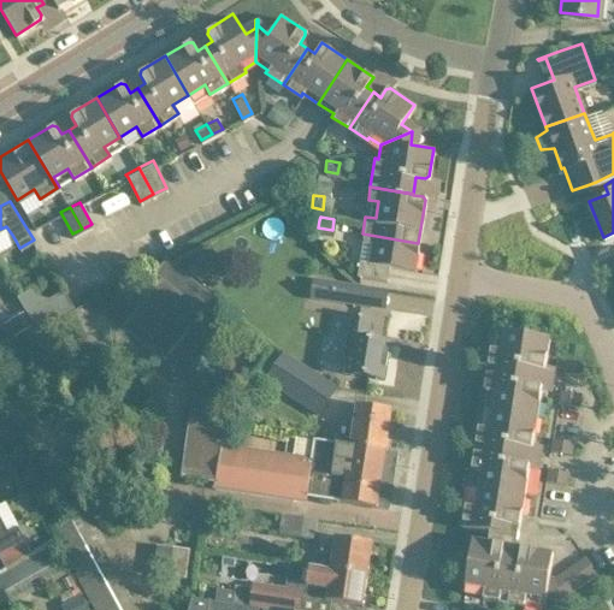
[(414,267),(418,243),(362,234),(361,238),(372,241),(370,259),(359,258),(356,273),(362,274),(387,278),(389,264),(414,267)]
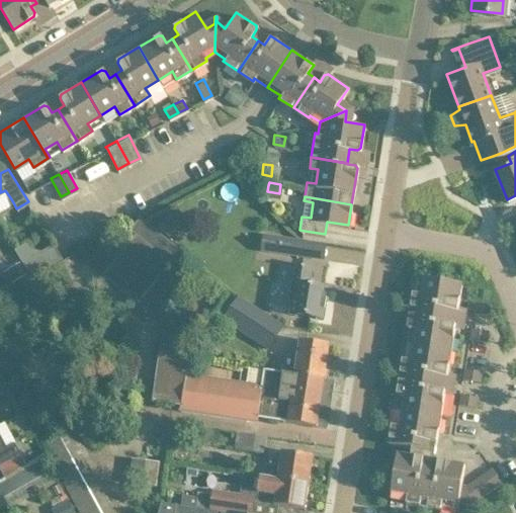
[(134,233),(101,272),(136,301),(168,261),(173,264),(183,251),(141,216),(138,216),(129,228),(134,233)]
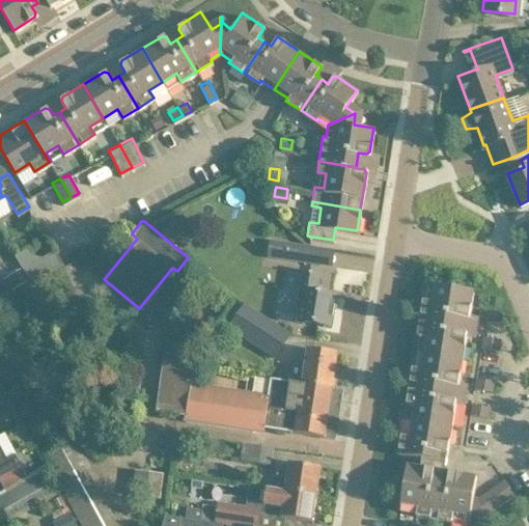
[(289,241),(287,255),(311,259),(313,245),(289,241)]
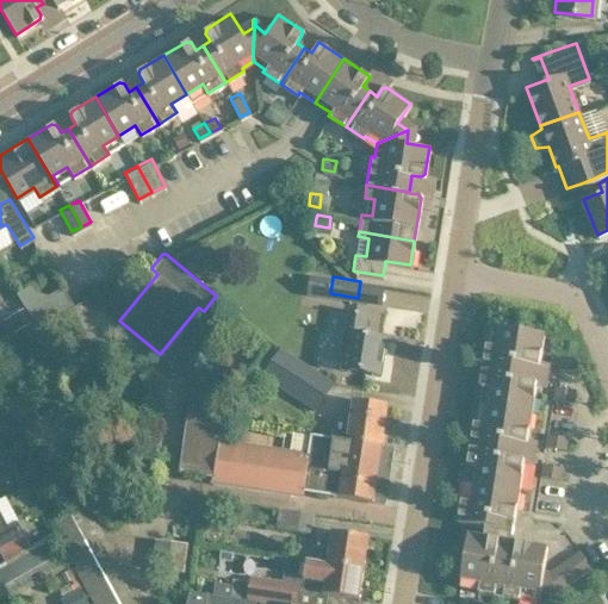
[(57,309),(48,293),(25,306),(35,321),(57,309)]
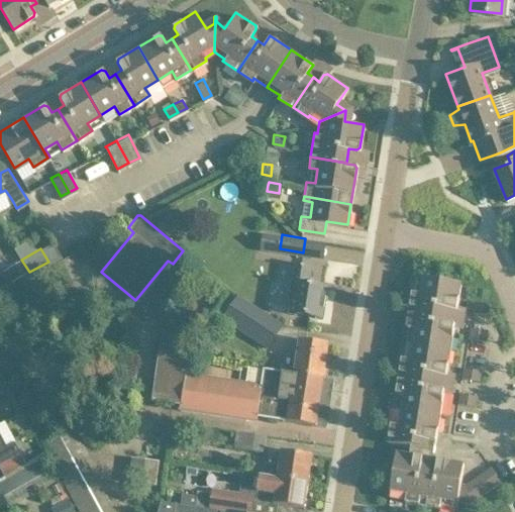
[(9,280),(26,270),(19,259),(3,268),(9,280)]
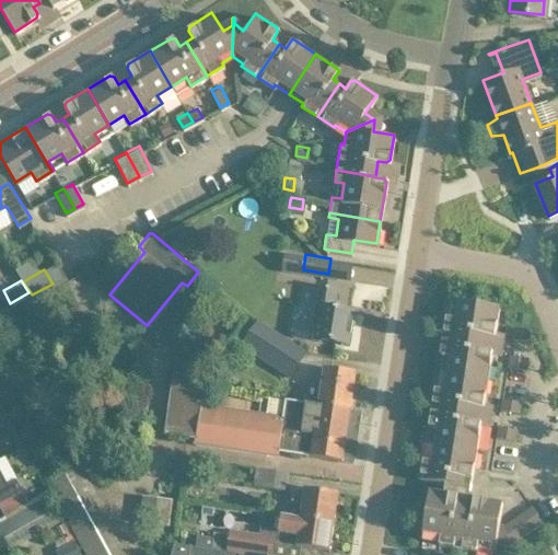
[(313,321),(315,322),(313,336),(348,342),(350,326),(353,324),(355,316),(352,313),(353,309),(333,305),(336,286),(320,284),(313,321)]
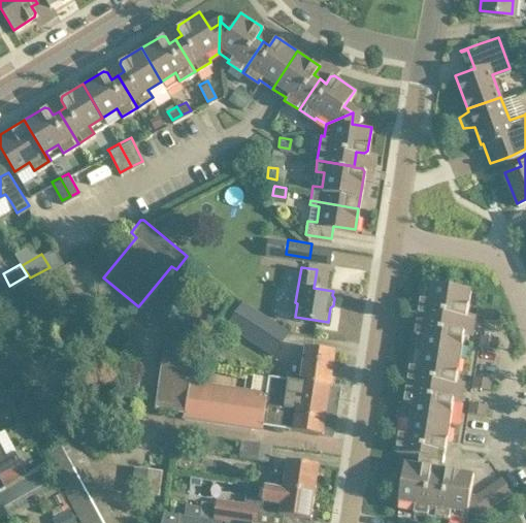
[(465,314),(467,299),(469,287),(431,281),(428,297),(419,296),(417,314),(454,320),(455,313),(465,314)]
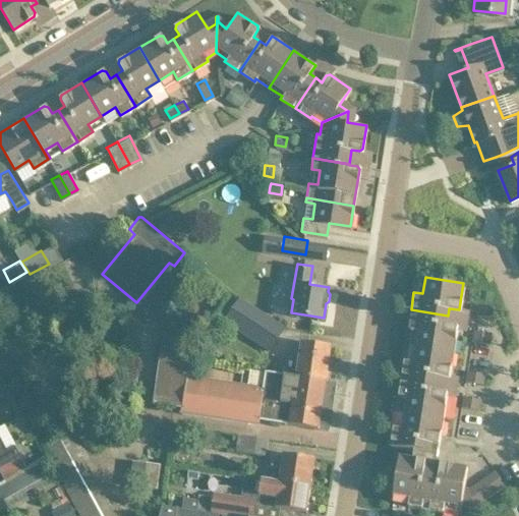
[(237,294),(222,318),(223,319),(269,347),(269,346),(282,325),(277,321),(247,301),(238,295),(237,294)]
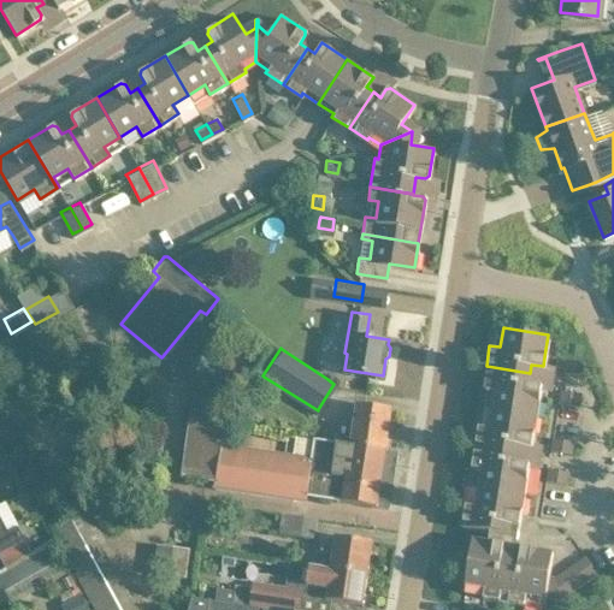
[(565,357),(562,369),(583,373),(585,360),(565,357)]
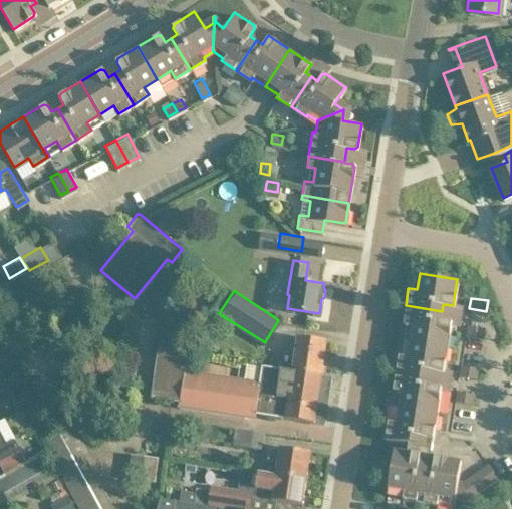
[(409,339),(447,345),(451,320),(440,318),(442,311),(406,305),(403,323),(412,324),(409,339)]
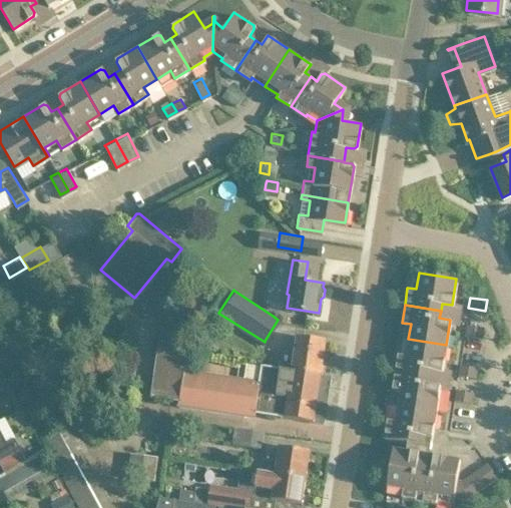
[(483,325),(466,323),(464,333),(481,336),(483,325)]
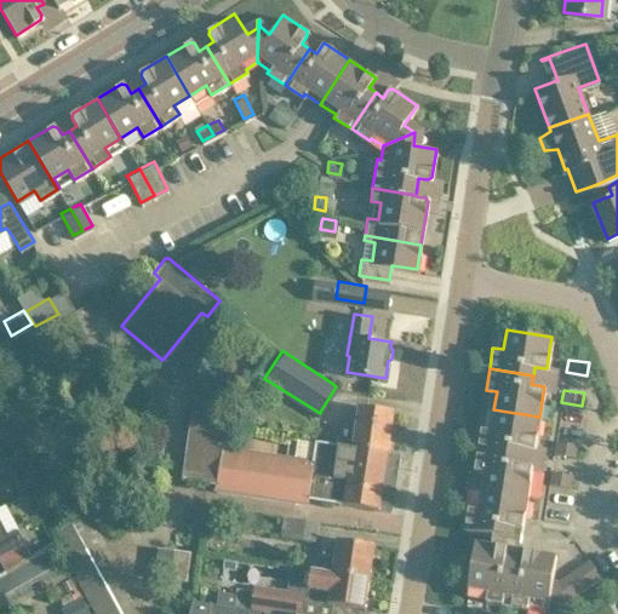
[(400,452),(387,451),(393,408),(358,403),(352,445),(352,446),(400,453),(400,452)]
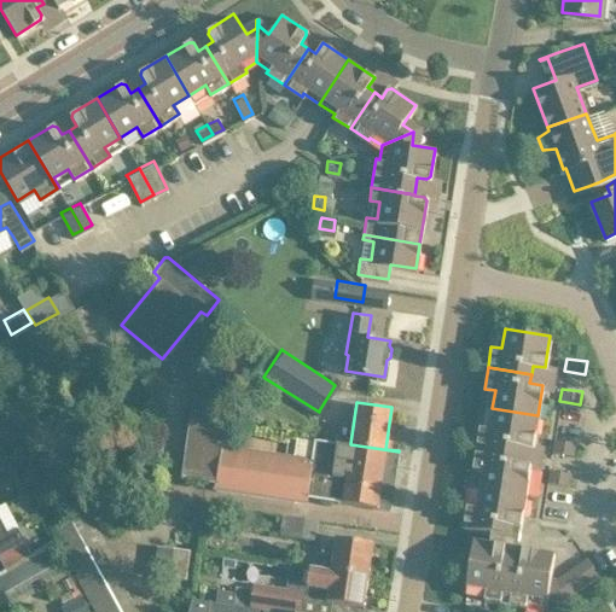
[(377,506),(390,507),(399,452),(350,444),(350,443),(314,437),(313,438),(309,455),(292,453),(288,453),(288,452),(245,444),(227,442),(230,424),(232,414),(192,408),(190,426),(187,425),(180,474),(215,481),(214,487),(304,501),(304,495),(353,502),(377,506)]
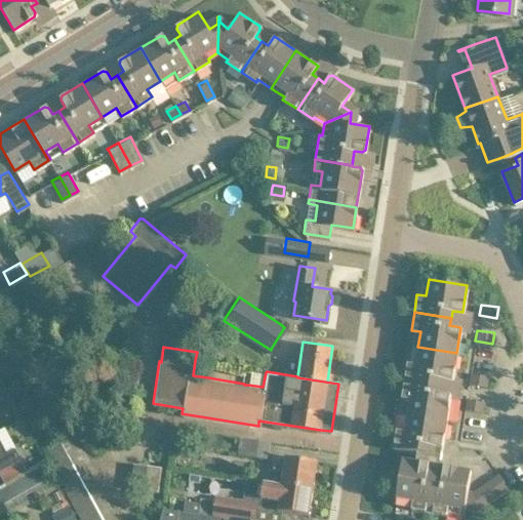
[(406,361),(404,373),(403,380),(440,385),(441,377),(452,380),(456,353),(417,347),(415,363),(406,361)]
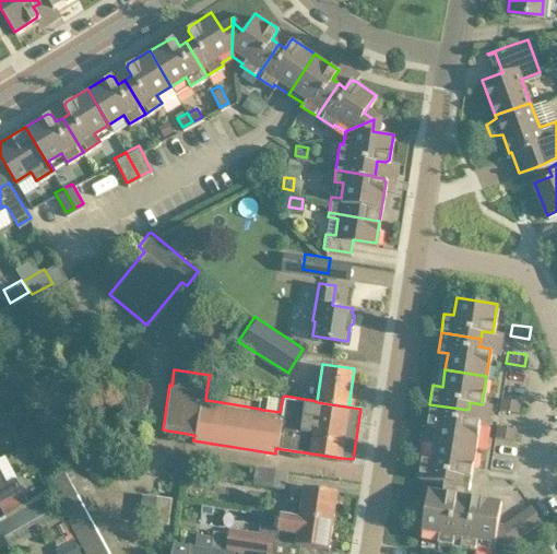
[(519,398),(500,396),(499,407),(517,410),(519,398)]
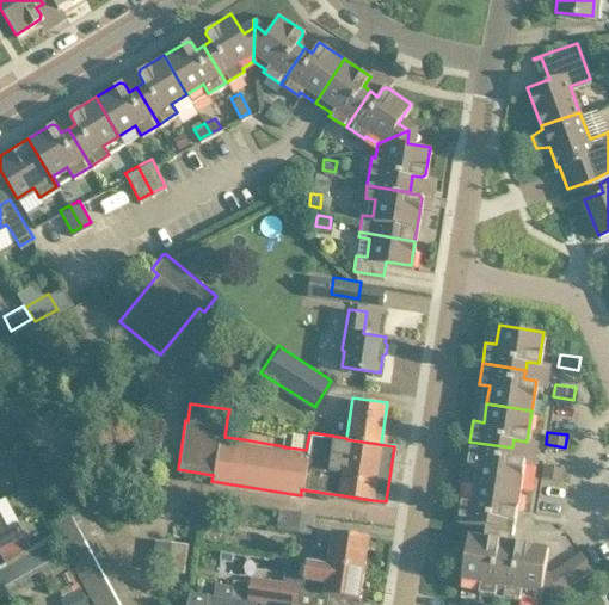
[(511,457),(512,448),(469,442),(467,462),(477,463),(474,482),(518,489),(523,458),(511,457)]
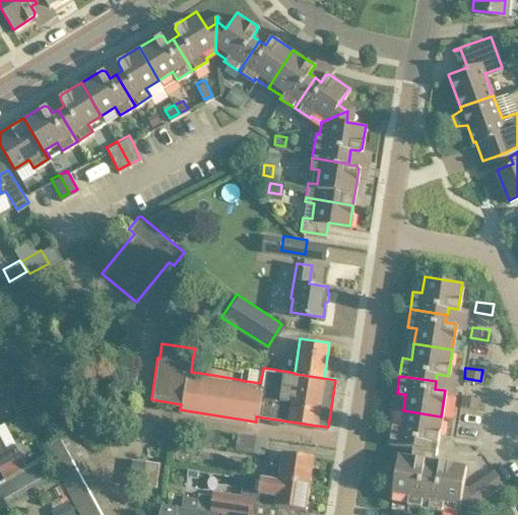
[(478,396),(461,393),(460,403),(476,406),(478,396)]
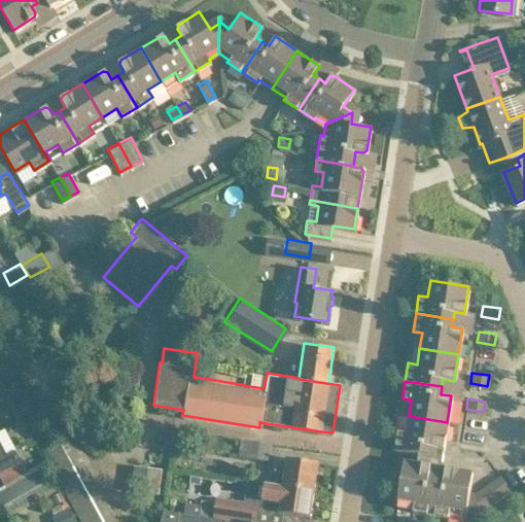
[(409,416),(406,431),(397,430),(394,448),(418,451),(416,461),(403,459),(396,498),(414,501),(412,510),(447,515),(449,507),(465,509),(468,491),(471,471),(445,466),(441,461),(447,422),(409,416)]
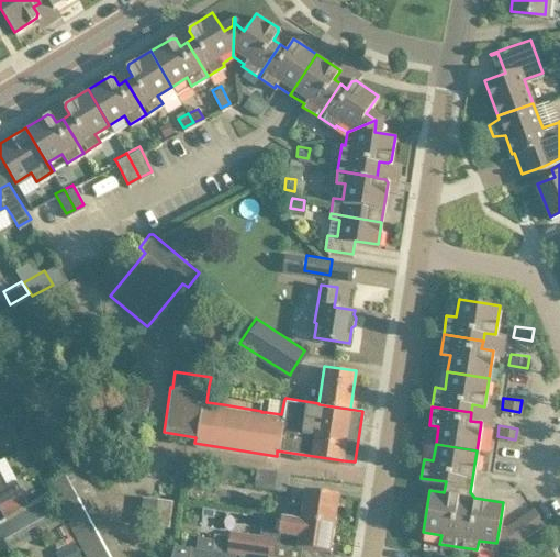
[(123,556),(71,461),(43,477),(86,556),(123,556)]
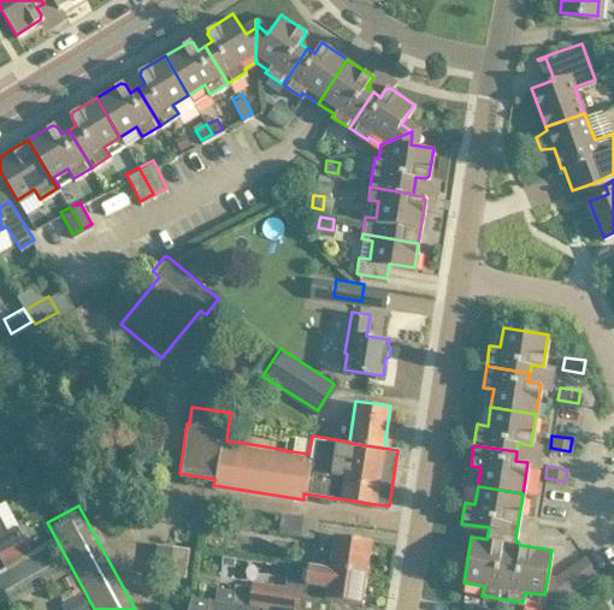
[(277,529),(313,534),(316,515),(279,509),(277,529)]
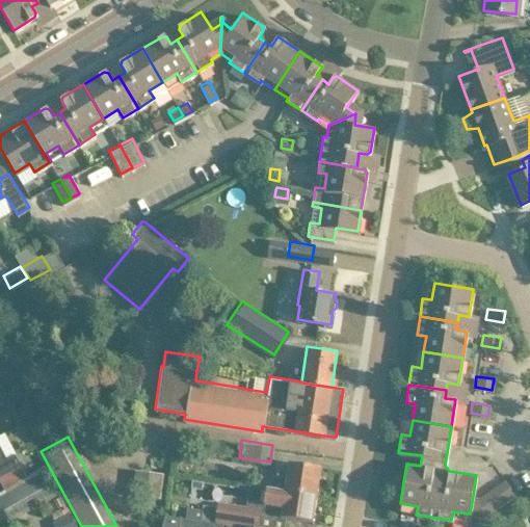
[(0,474),(20,464),(14,451),(5,456),(0,446),(0,474)]
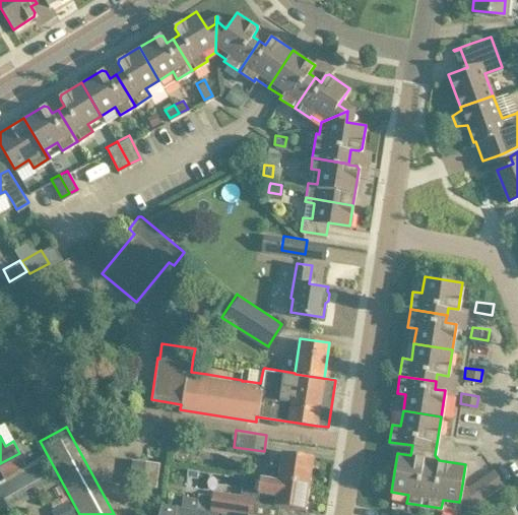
[(277,477),(309,483),(313,454),(281,450),(281,451),(271,449),(269,462),(279,464),(277,477)]
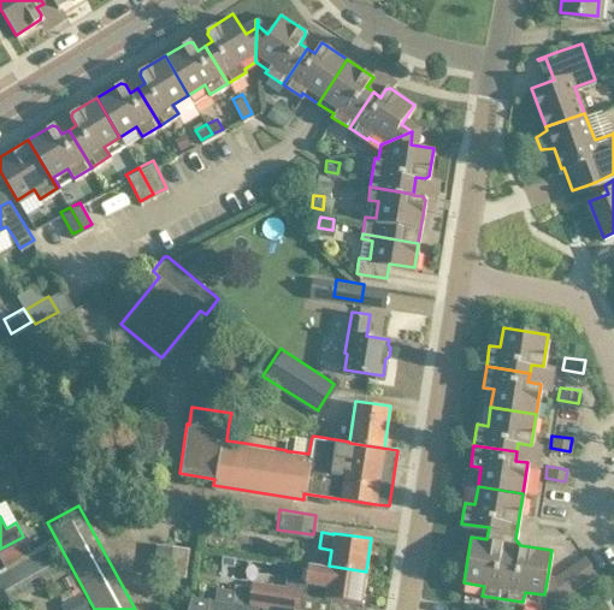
[(52,540),(0,569),(0,586),(9,602),(34,587),(28,578),(36,573),(42,582),(68,568),(52,540)]
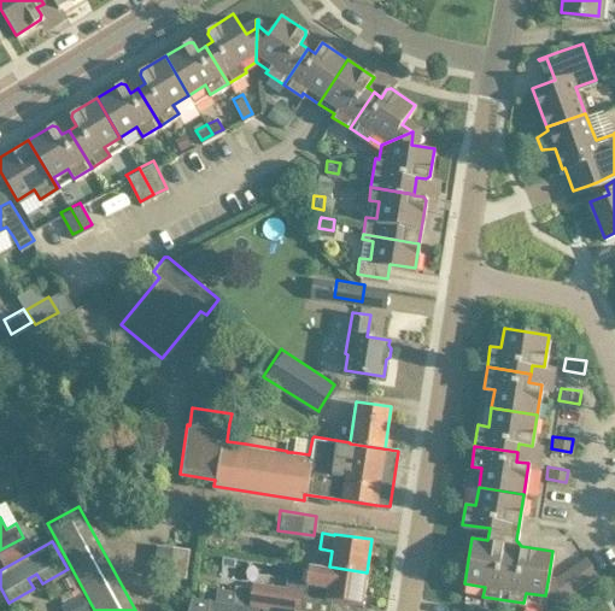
[(156,542),(153,574),(185,577),(188,546),(156,542)]
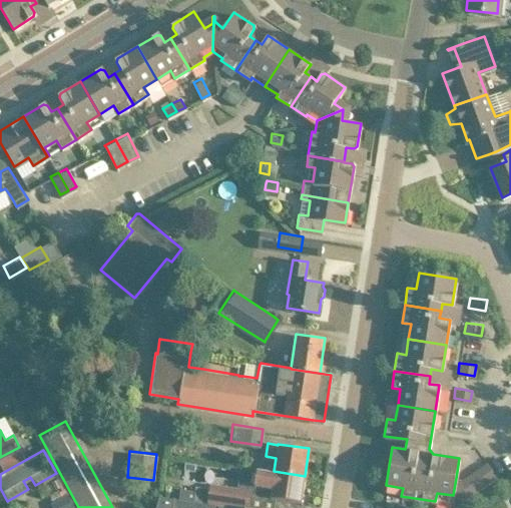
[(453,495),(465,497),(496,475),(486,461),(461,479),(456,478),(453,495)]
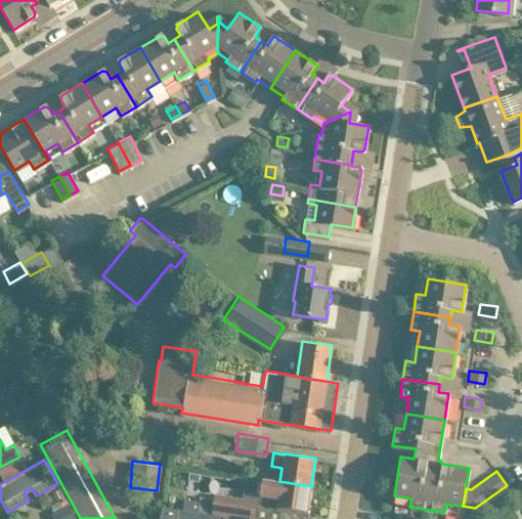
[(247,474),(244,494),(255,496),(254,503),(258,504),(260,494),(276,498),(275,506),(275,507),(280,508),(287,509),(307,512),(311,486),(279,481),(279,479),(262,477),(247,474)]
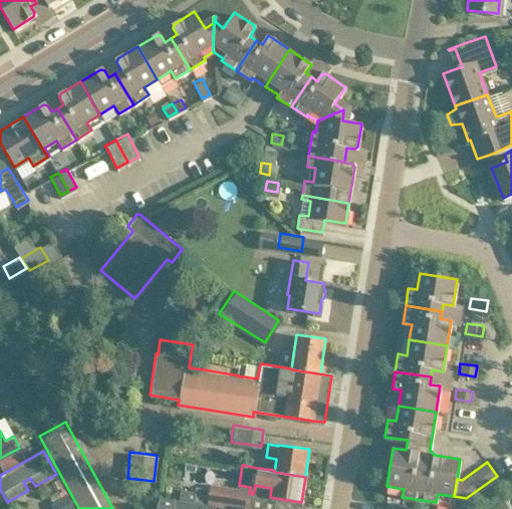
[(209,492),(208,501),(215,502),(247,507),(249,494),(249,493),(250,487),(239,485),(211,481),(210,485),(209,492)]
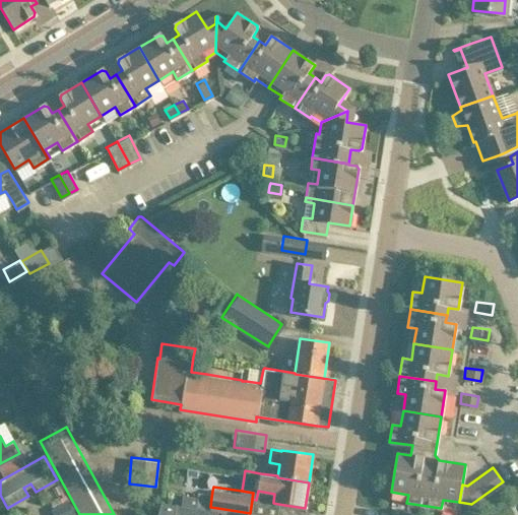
[(68,499),(50,508),(53,514),(75,514),(76,514),(68,499)]
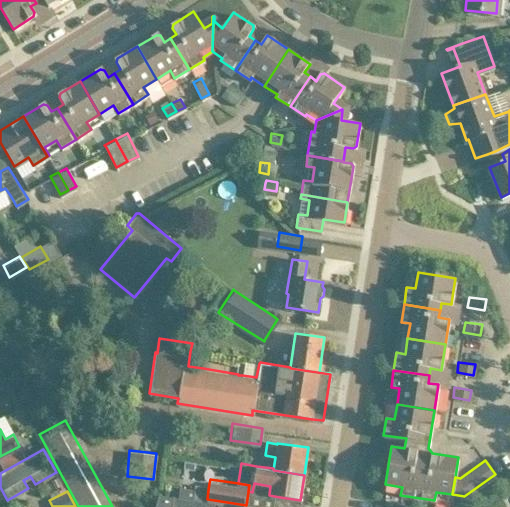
[(171,506),(173,496),(158,494),(154,506),(171,506)]
